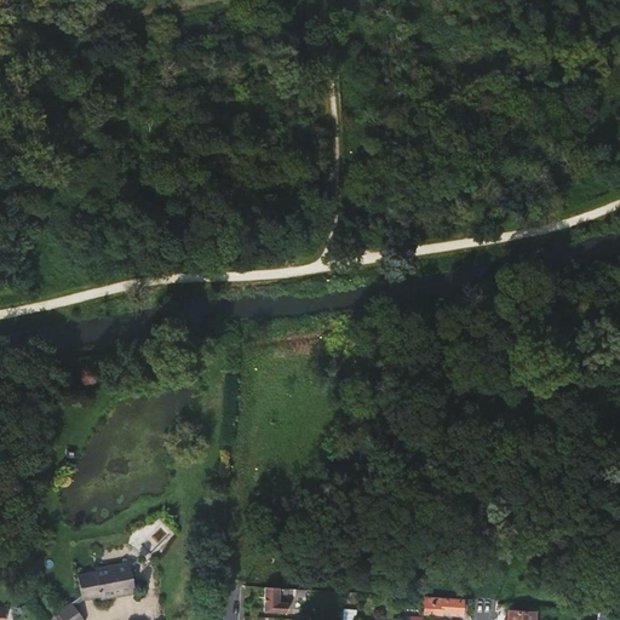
[(176,436),(173,434),(168,430),(164,441),(171,447),(176,436)]
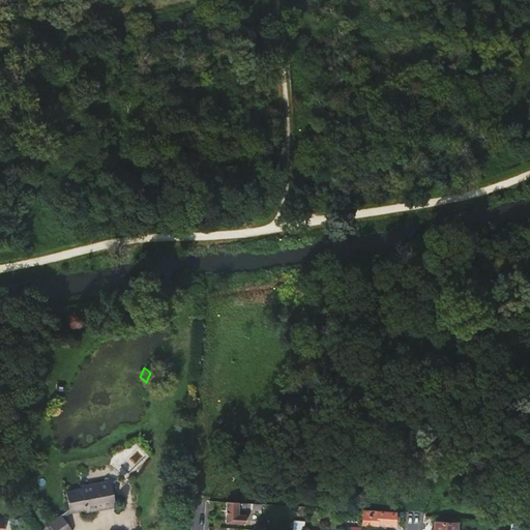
[(63,383),(55,382),(55,389),(62,390),(63,383)]
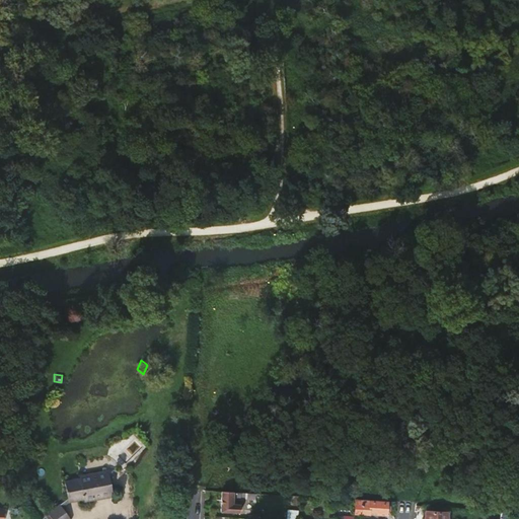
[(68,499),(69,504),(83,501),(85,504),(114,498),(108,470),(79,476),(79,479),(64,482),(68,499)]
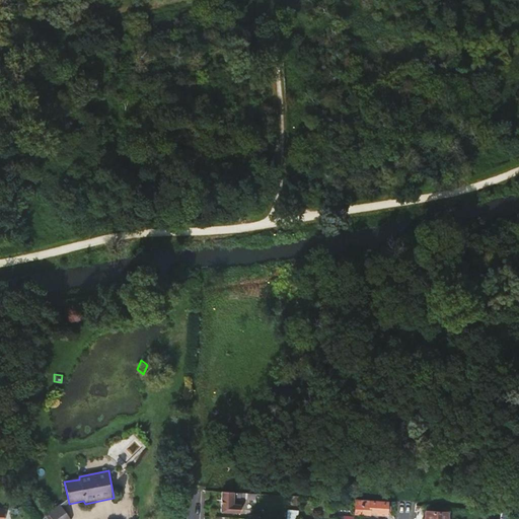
[(255,500),(255,494),(223,492),(221,512),(240,513),(240,506),(233,505),(233,499),(255,500)]
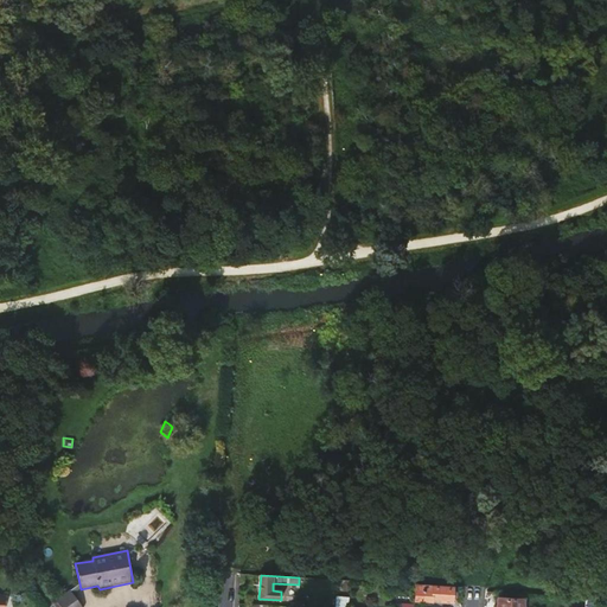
[(421,601),(433,602),(433,598),(453,600),(453,598),(454,598),(457,596),(457,590),(455,589),(454,589),(453,587),(422,585),(421,601)]
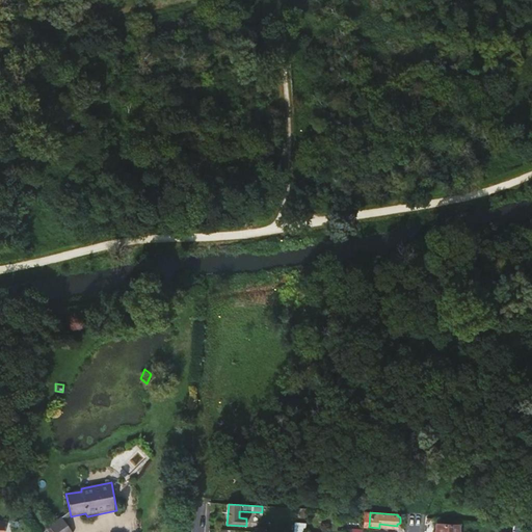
[(73,531),(64,521),(62,516),(49,526),(51,528),(53,531),(73,531)]
